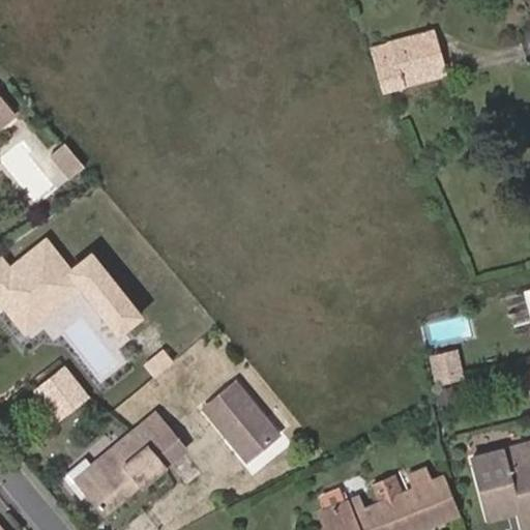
[(374,50),(386,92),(449,76),(442,51),(437,33),(436,28),(412,35),(373,47),(374,50)]
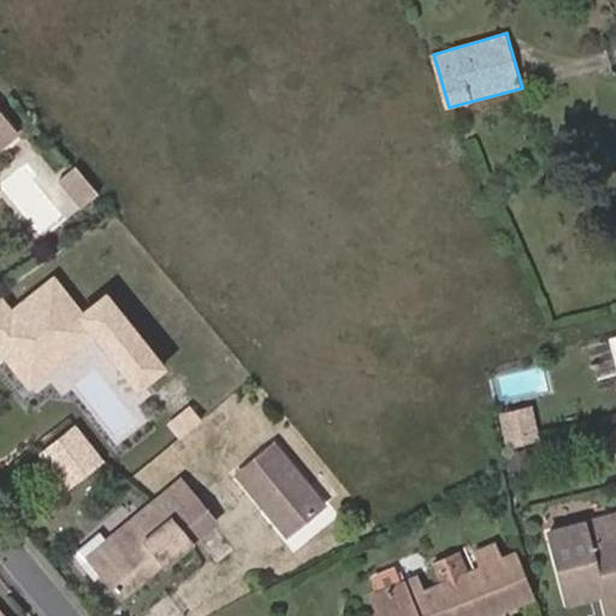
[(0,144),(13,134),(0,117),(0,144)]
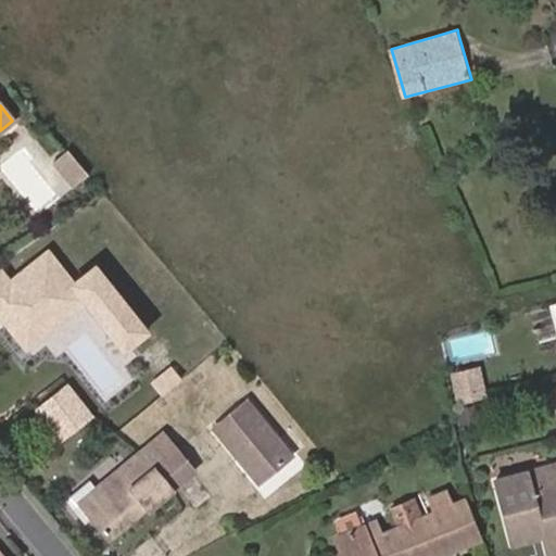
[(88,173),(66,148),(53,159),(74,184),(88,173)]
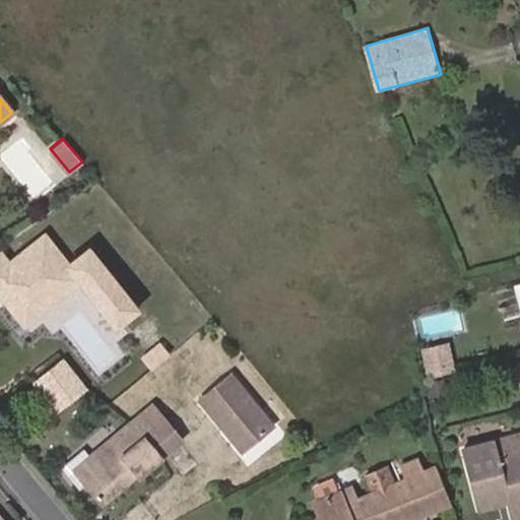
[(1,250),(0,250),(0,298),(22,328),(83,282),(67,262),(46,234),(9,261),(1,250)]
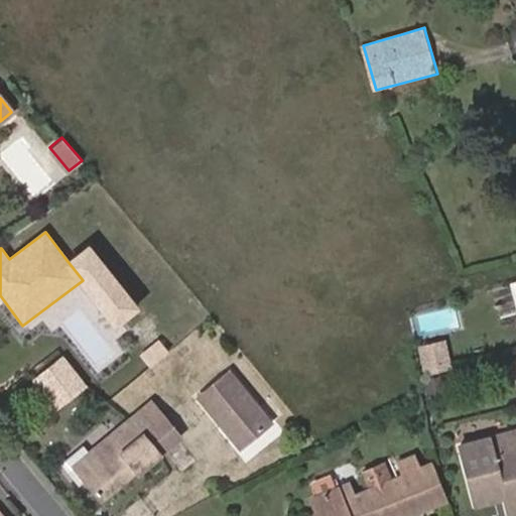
[(90,243),(67,260),(83,280),(116,325),(138,308),(90,243)]
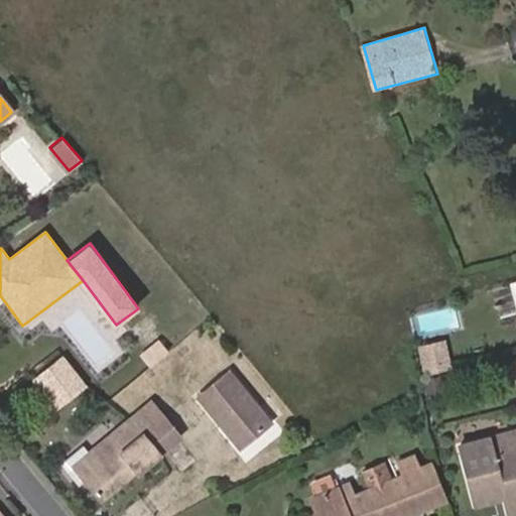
[(449,368),(444,341),(418,346),(424,373),(449,368)]
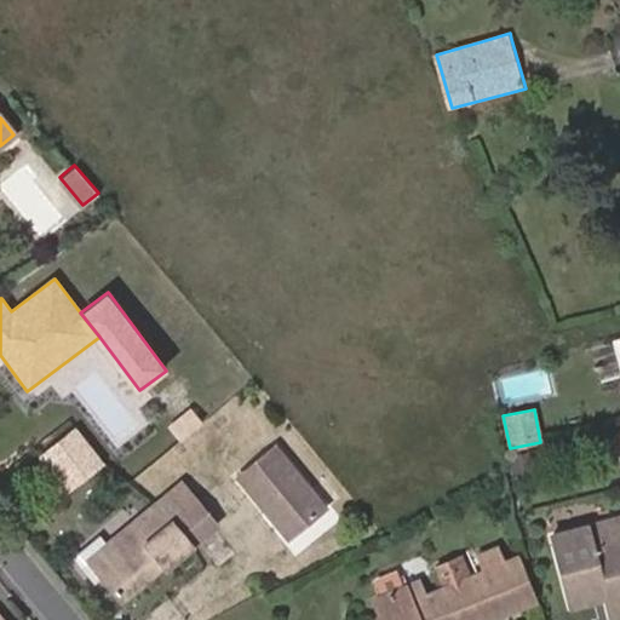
[(183,428),(168,415),(145,435),(161,449),(183,428)]
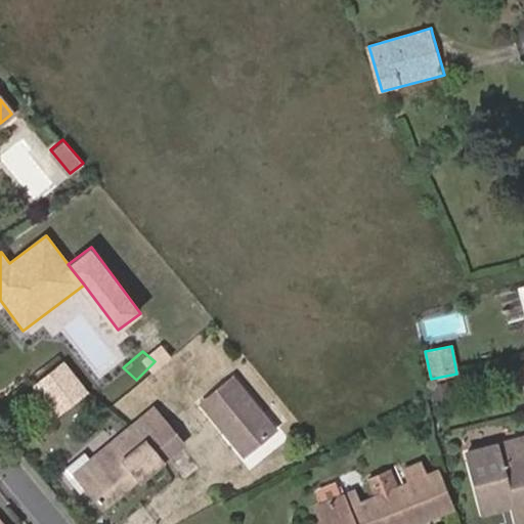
[(90,390),(67,361),(34,387),(57,417),(90,390)]
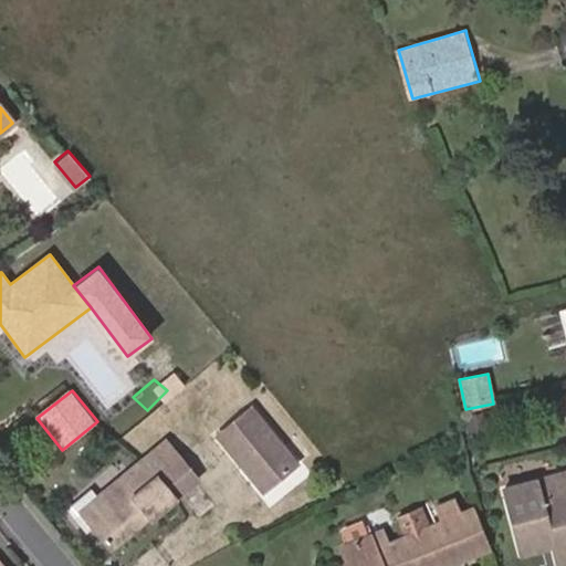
[(253,408),(220,436),(266,490),(299,462),(253,408)]
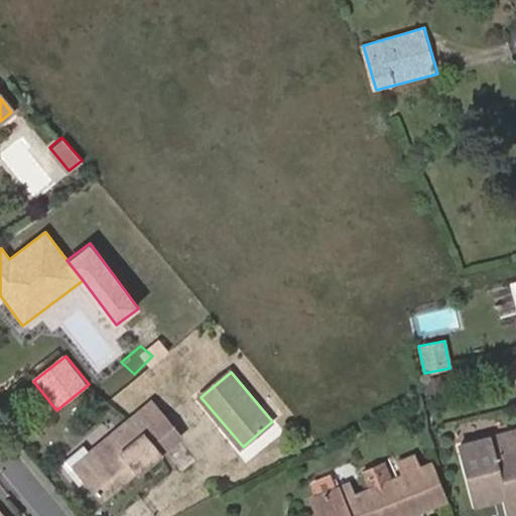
[(443,376),(426,380),(429,394),(446,390),(443,376)]
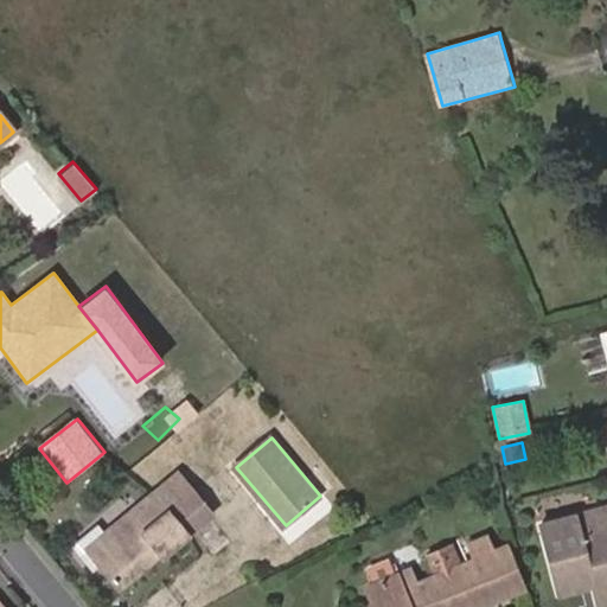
[(180,472),(152,496),(185,537),(215,512),(180,472)]
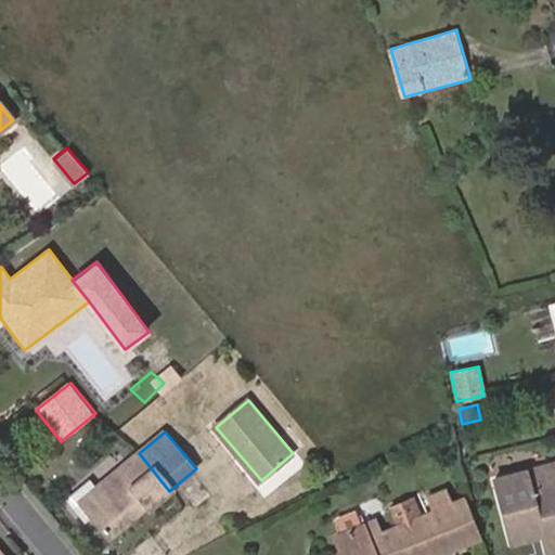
[(91,482),(71,499),(87,518),(92,513),(113,538),(169,491),(139,453),(97,488),(91,482)]
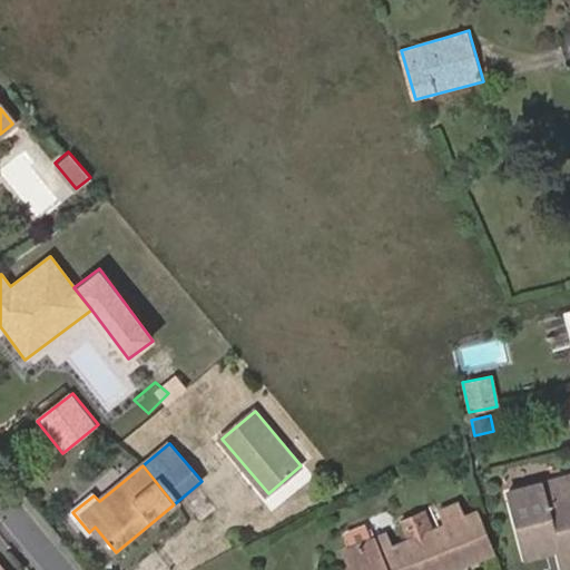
[(569,475),(546,483),(549,494),(569,489),(569,475)]
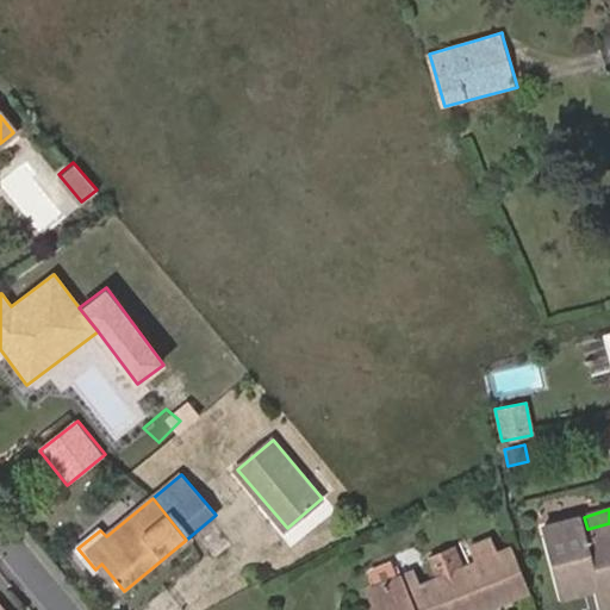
[(584,517),(547,527),(565,597),(602,587),(608,609),(609,608),(609,523),(587,529),(584,517)]
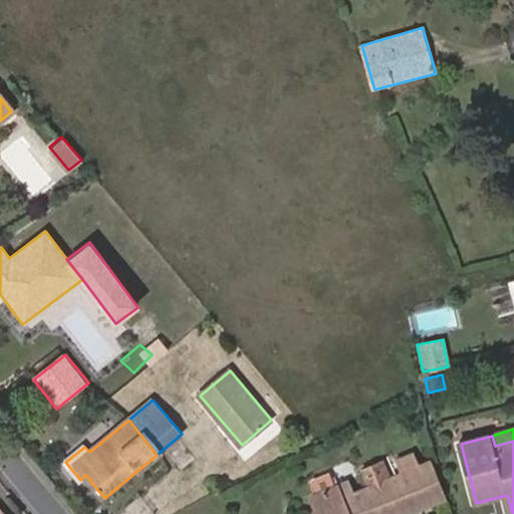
[(368,493),(375,513),(411,513),(446,500),(431,462),(421,466),(416,453),(396,462),(401,473),(366,488),(368,493)]
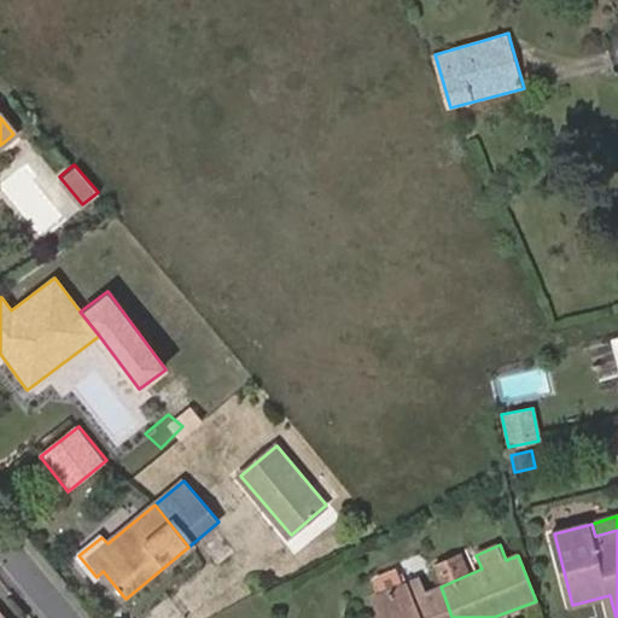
[(380,617),(452,617),(443,593),(430,599),(420,578),(373,599),(380,617)]
